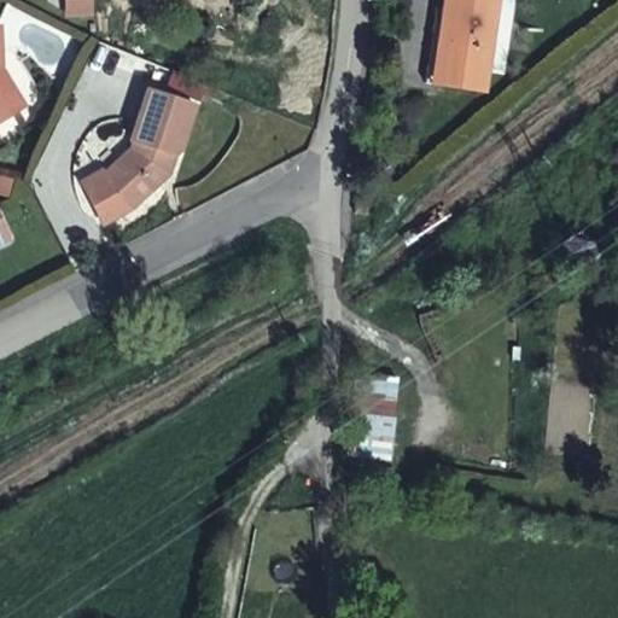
[(92,17),(91,0),(60,0),(60,16),(92,17)]
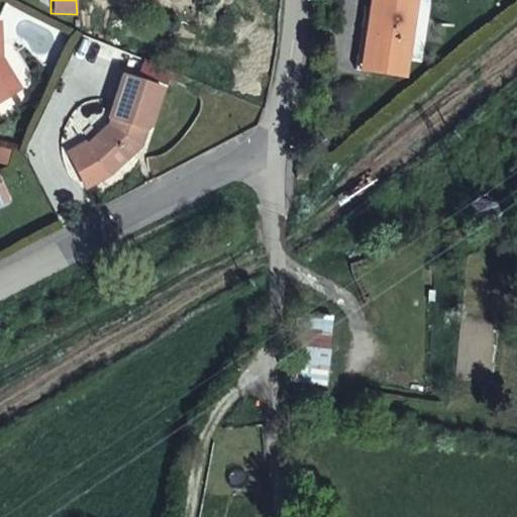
[(411,0),(362,0),(356,49),(405,57),(411,0)]
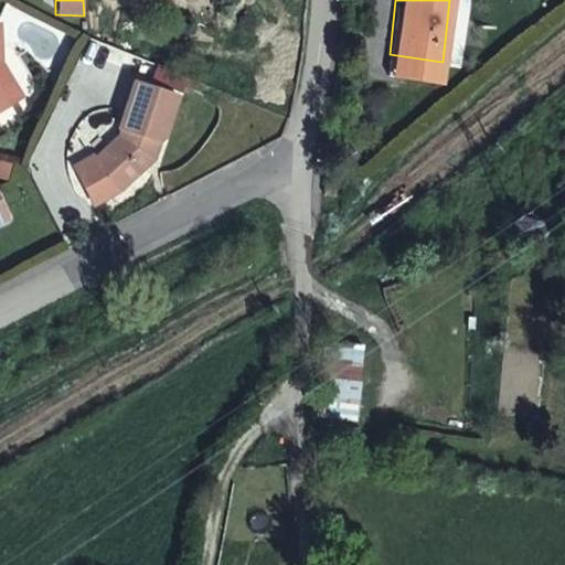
[(461,39),(449,39),(449,65),(461,65),(461,39)]
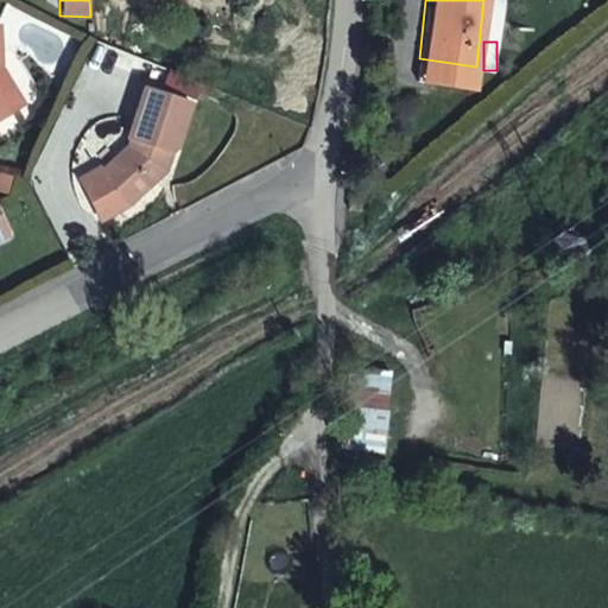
[(0,122),(21,111),(0,75),(0,122)]
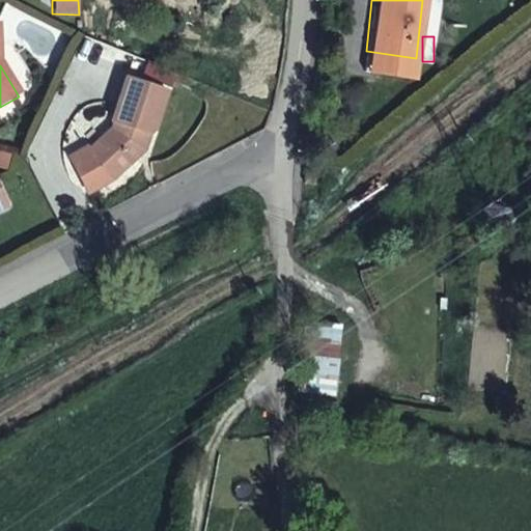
[(113,123),(111,132),(87,152),(85,150),(67,160),(85,195),(109,183),(143,152),(149,135),(154,133),(167,94),(126,81),(111,122),(113,123)]
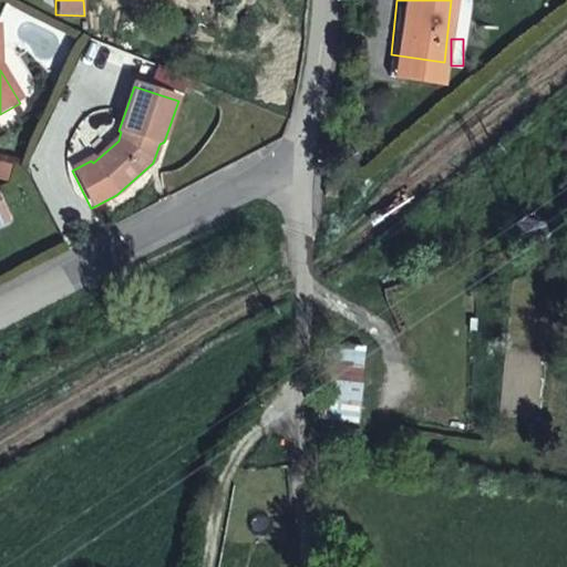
[(11,167),(0,163),(0,182),(6,184),(11,167)]
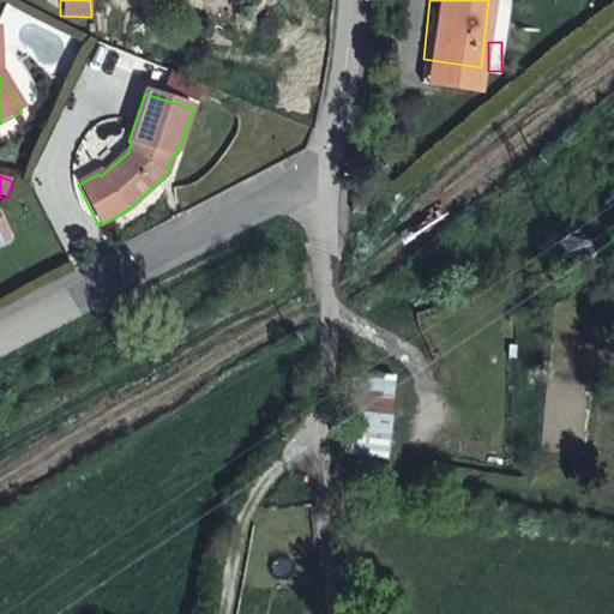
[(386,456),(395,378),(353,374),(344,452),(386,456)]
